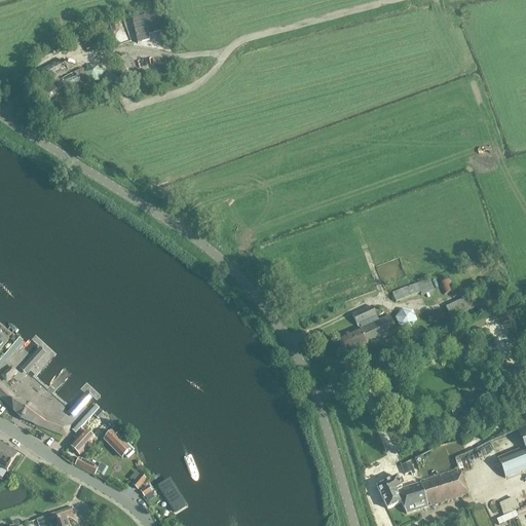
[(83,42),(86,50),(99,45),(101,49),(117,42),(111,30),(83,42)]
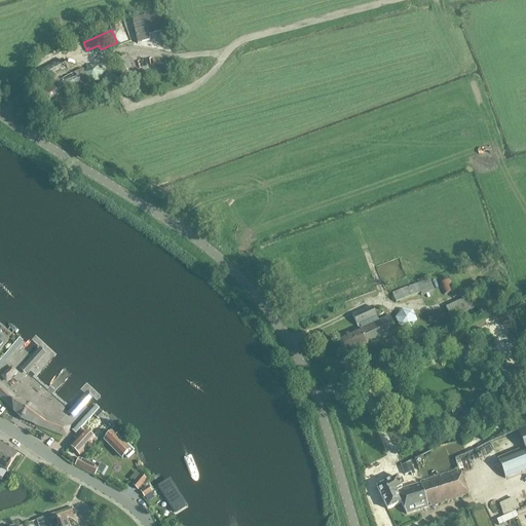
[(127,92),(140,87),(126,55),(114,60),(127,92)]
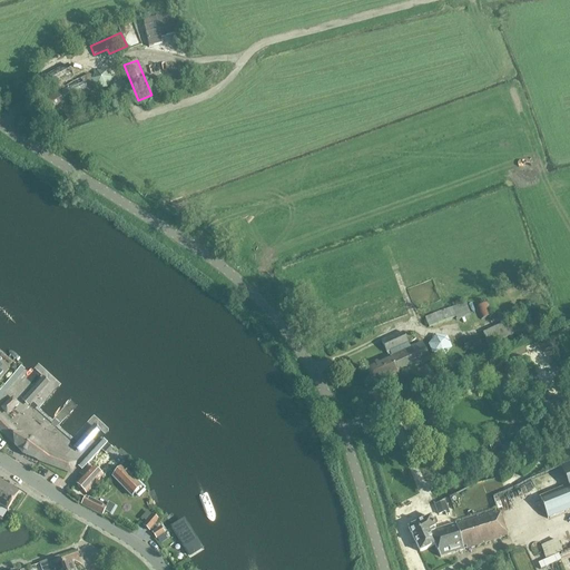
[(47,76),(53,88),(56,92),(38,102),(48,120),(99,92),(89,75),(64,88),(62,85),(74,78),(67,66),(47,76)]
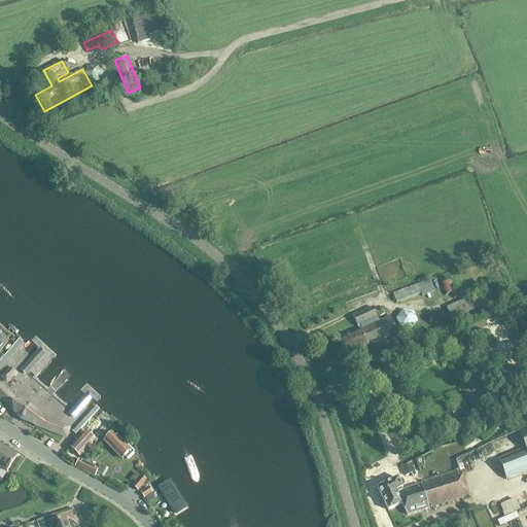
[(85,72),(95,84),(106,75),(97,63),(85,72)]
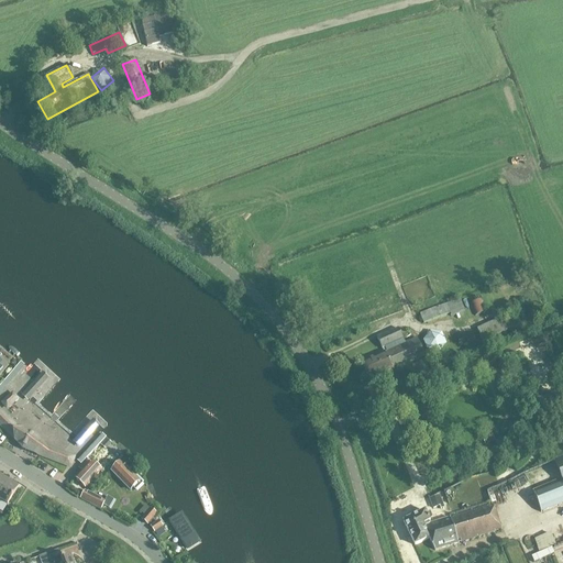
[(460,299),(419,315),(422,323),(450,313),(451,316),(464,311),(460,299)]
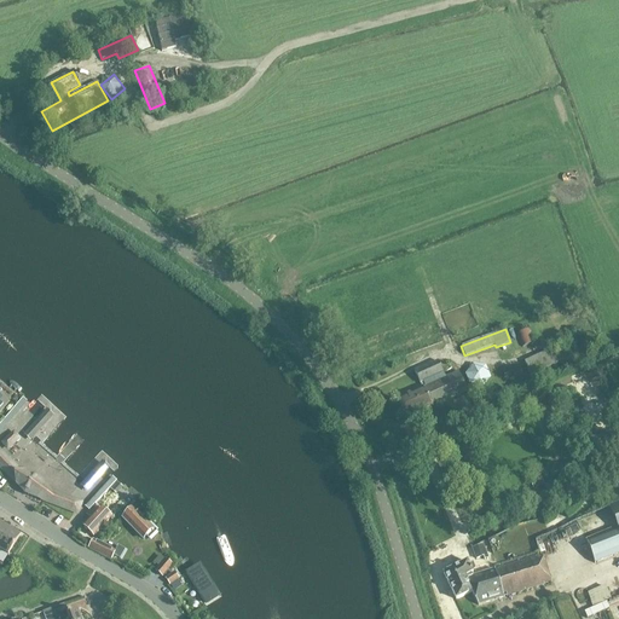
[(519,333),(524,346),(534,341),(530,329),(519,333)]
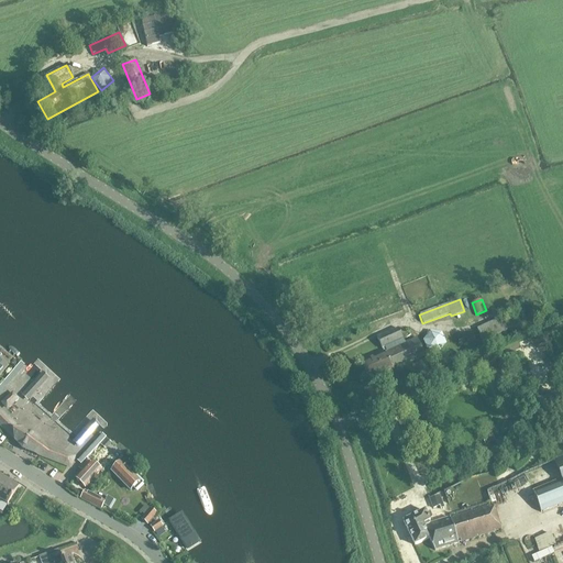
[(501,319),(477,330),(483,342),(507,332),(501,319)]
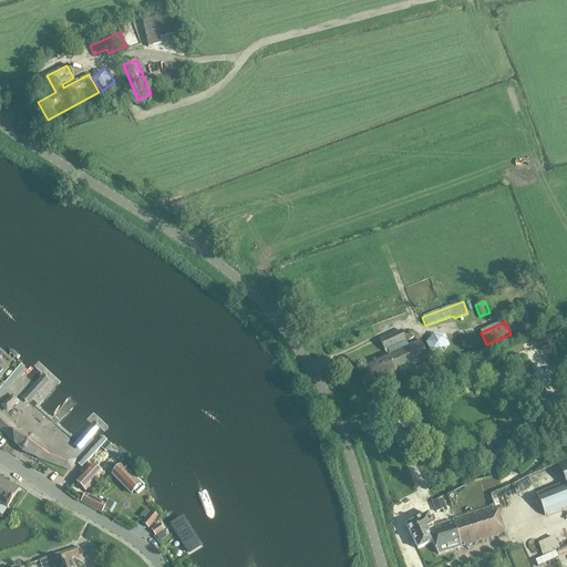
[(406,346),(400,331),(379,340),(385,354),(363,364),(372,385),(394,375),(394,374),(428,360),(419,341),(406,346)]
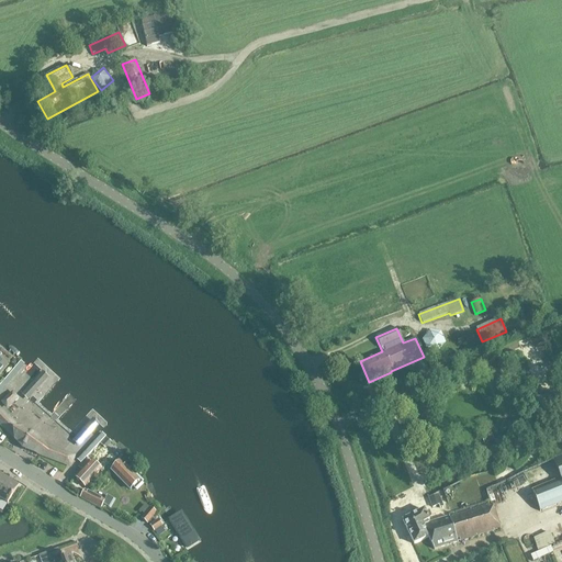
[(423,341),(439,353),(449,340),(433,328),(423,341)]
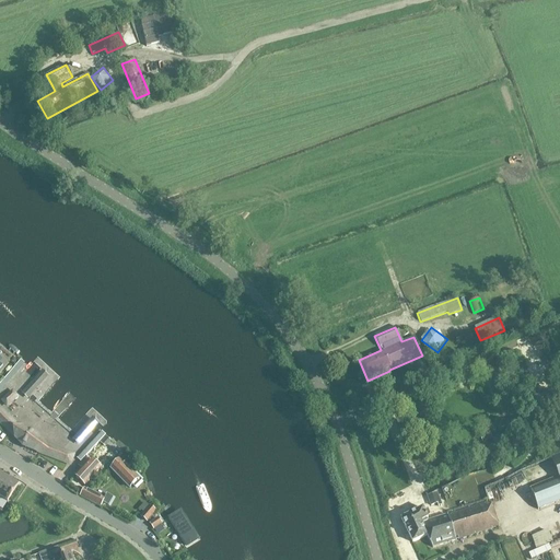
[(513,352),(521,349),(517,341),(510,345),(513,352)]
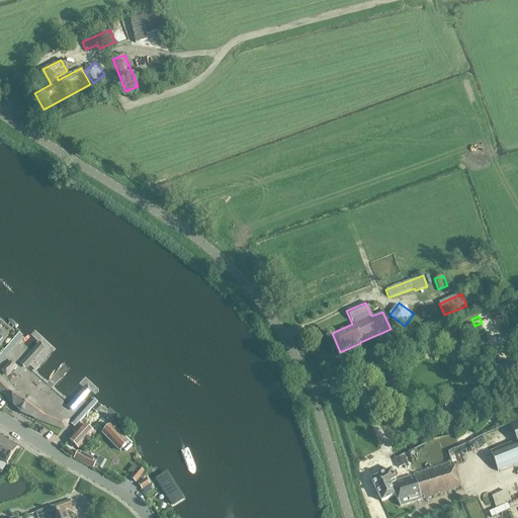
[(40,339),(19,362),(27,369),(31,364),(36,368),(54,351),(40,339)]
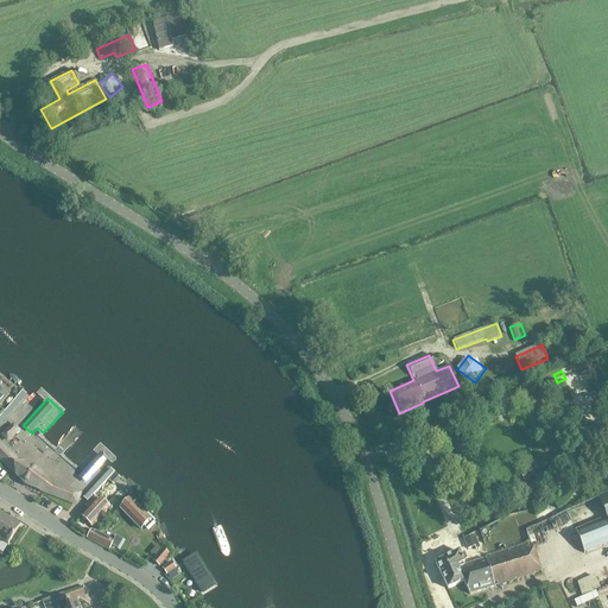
[(13,425),(1,435),(6,439),(18,431),(13,425)]
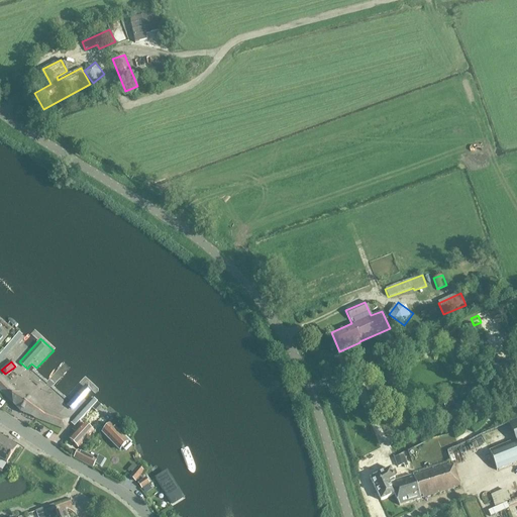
[(0,390),(20,412),(64,428),(67,420),(41,410),(29,399),(14,392),(0,377),(0,390)]
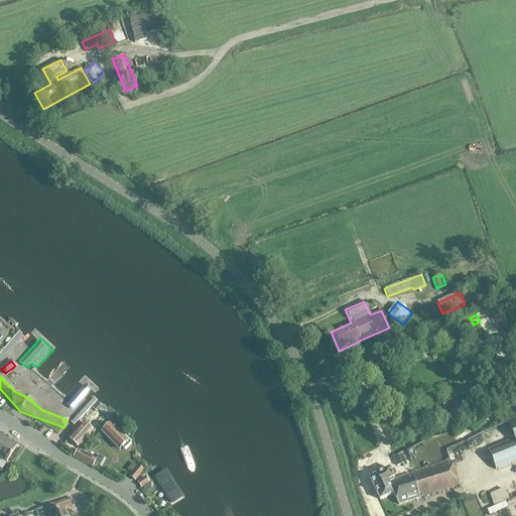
[(488,449),(496,470),(515,461),(515,419),(509,423),(515,437),(488,449)]
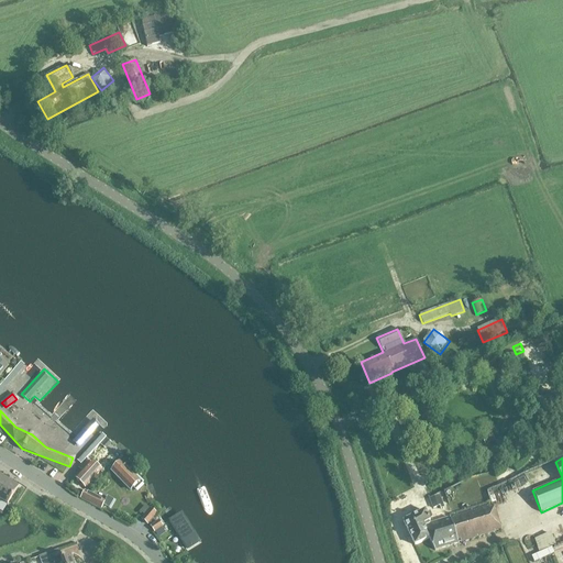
[(78,467),(79,468),(81,471),(75,478),(85,487),(101,470),(91,461),(88,463),(85,460),(78,467)]
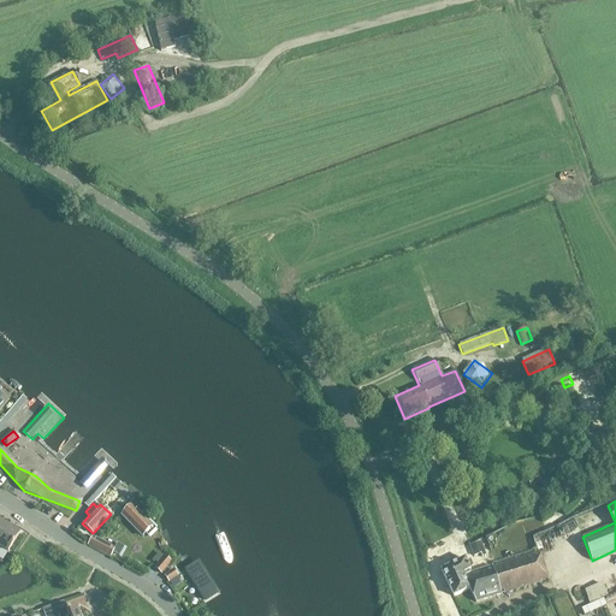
[(147,522),(141,516),(146,510),(137,503),(132,508),(132,507),(123,516),(143,537),(146,534),(148,537),(157,529),(148,521),(147,522)]
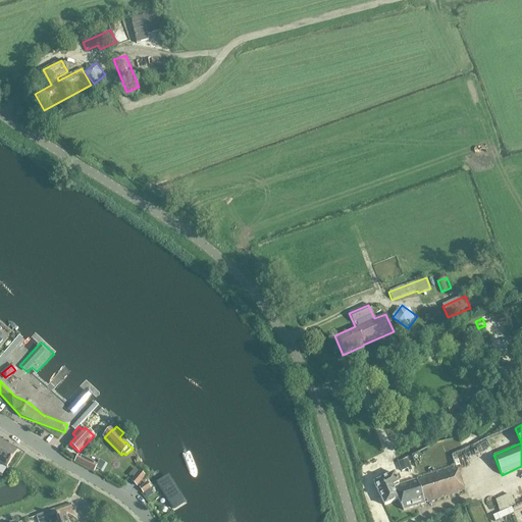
[(0,441),(0,459),(8,447),(0,441)]
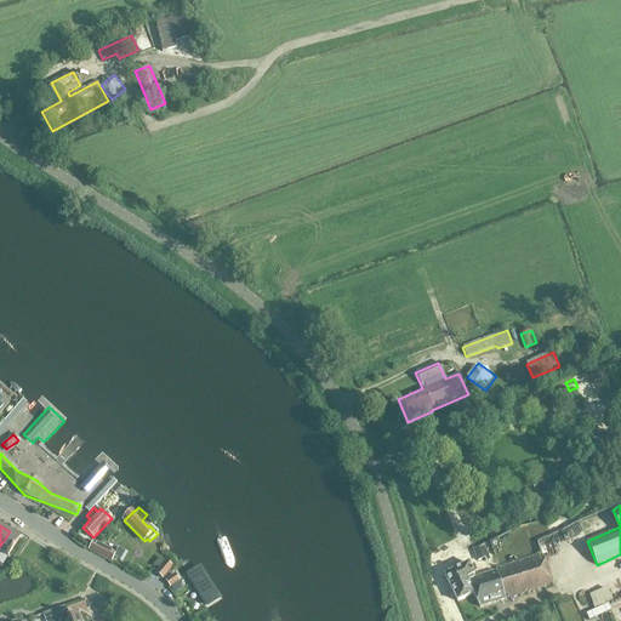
[(21,539),(10,531),(0,546),(0,556),(6,560),(21,539)]
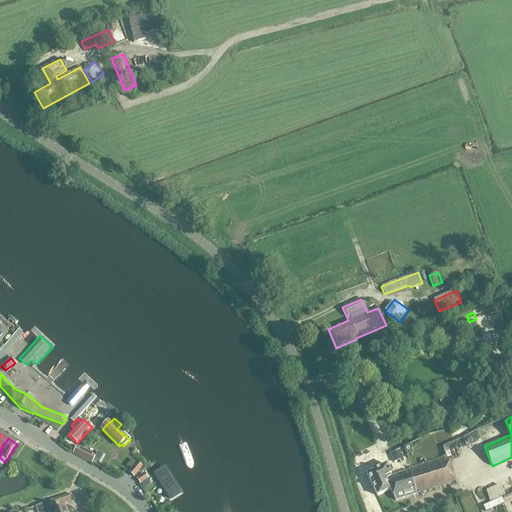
[(111,447),(104,444),(100,452),(107,456),(111,447)]
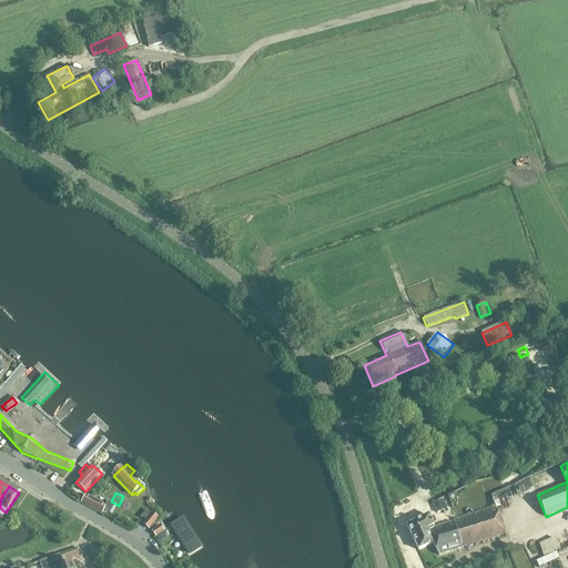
[(85,495),(81,503),(102,514),(102,513),(109,516),(111,511),(108,509),(110,505),(105,503),(100,499),(99,501),(85,495)]
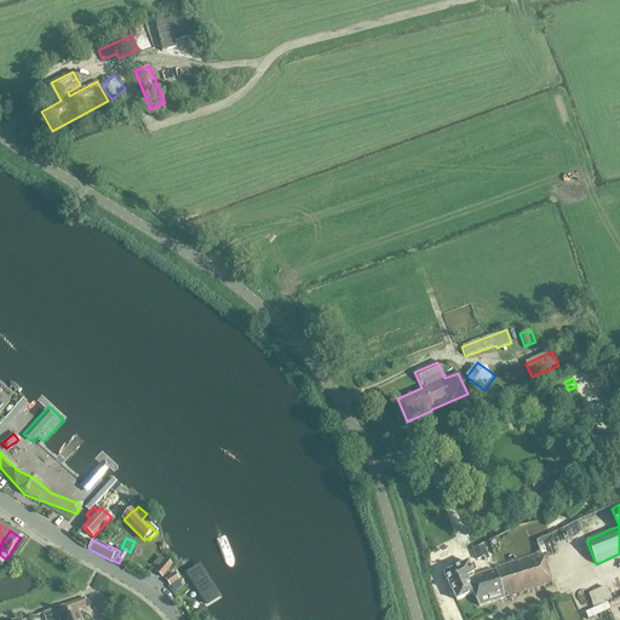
[(474,551),(477,561),(489,557),(486,547),(474,551)]
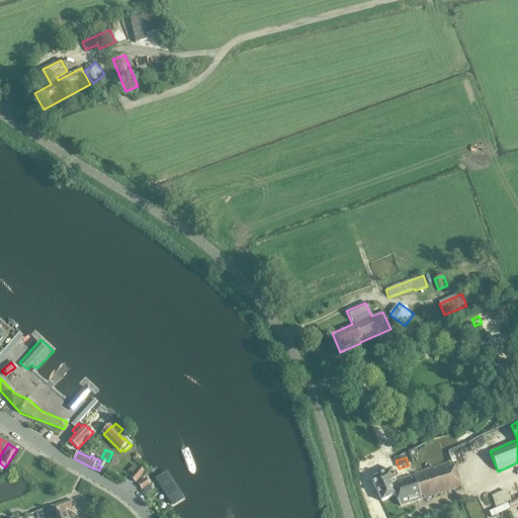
[(390,484),(395,496),(400,507),(461,487),(453,463),(396,482),(390,484)]
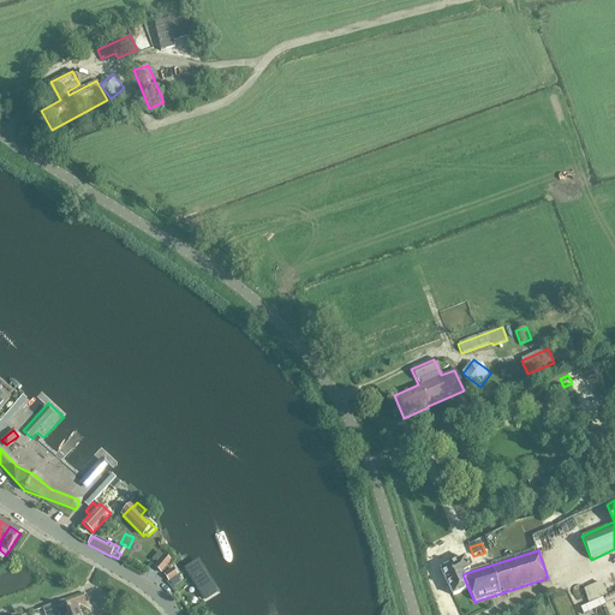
[(165,556),(155,568),(161,573),(171,562),(165,556)]
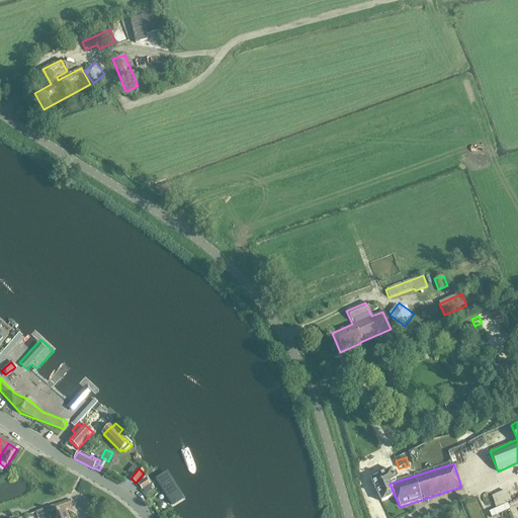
[(169,469),(154,480),(174,509),(188,500),(169,469)]
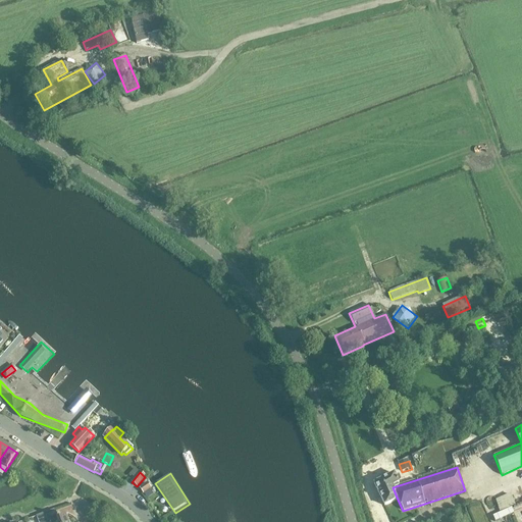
[(393,487),(399,485),(395,473),(374,483),(385,506),(398,500),(393,487)]
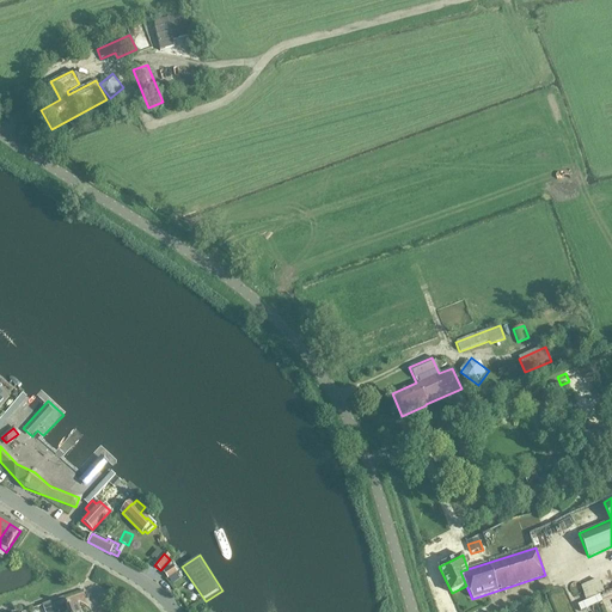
[(172,567),(164,573),(167,579),(176,573),(172,567)]
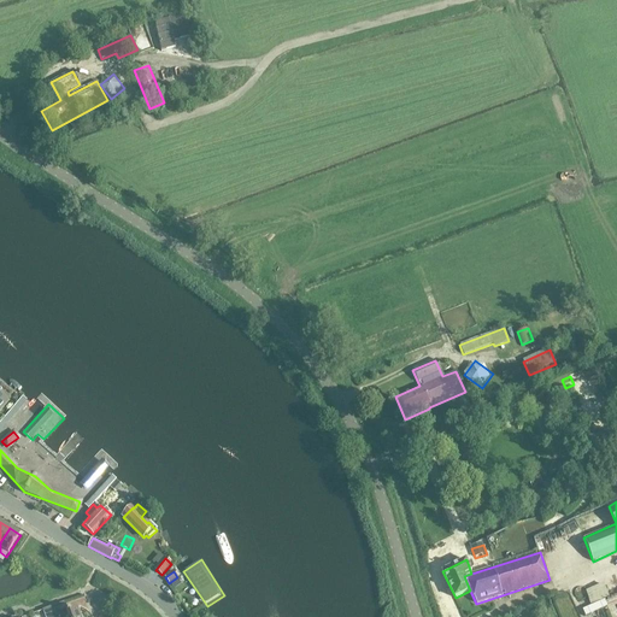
[(587,591),(593,606),(580,611),(581,616),(609,607),(605,599),(610,598),(605,583),(587,591)]
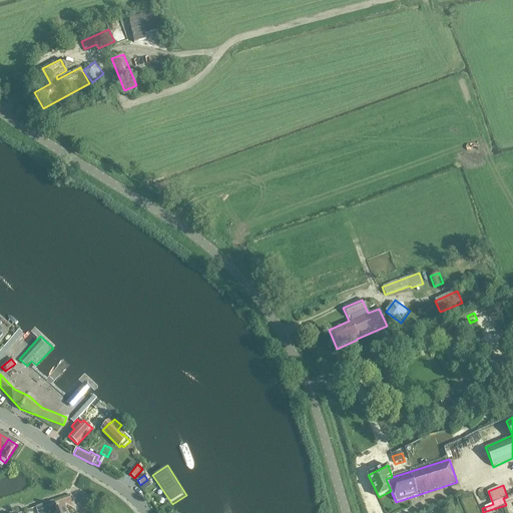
[(66,512),(64,506),(52,510),(50,504),(36,509),(37,512),(66,512)]
